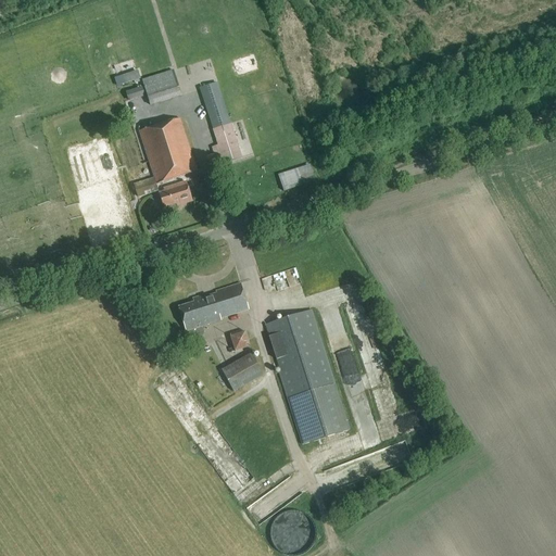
[(138,68),(123,75),(125,83),(141,77),(138,68)]
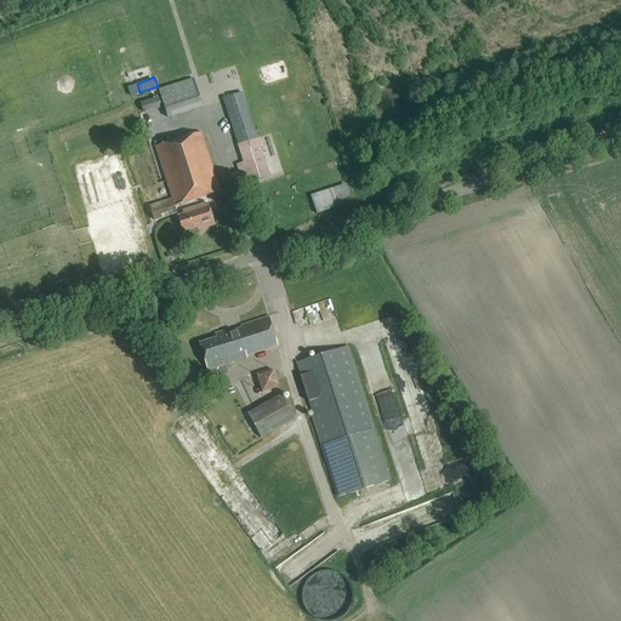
[(167,118),(203,107),(194,79),(159,90),(167,118)]
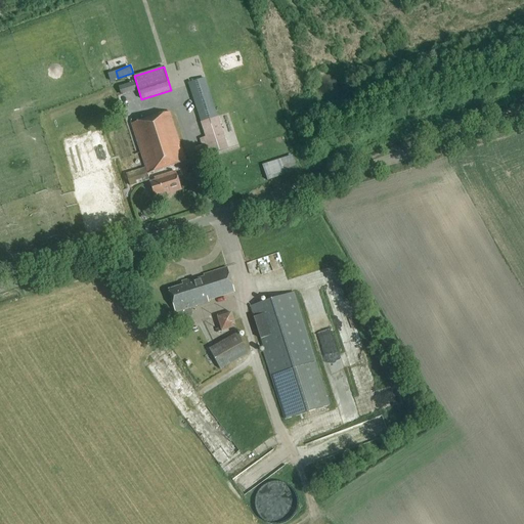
[(211,154),(227,148),(205,79),(188,84),(206,138),(200,140),(202,146),(194,148),(198,159),(205,156),(205,155),(211,154)]
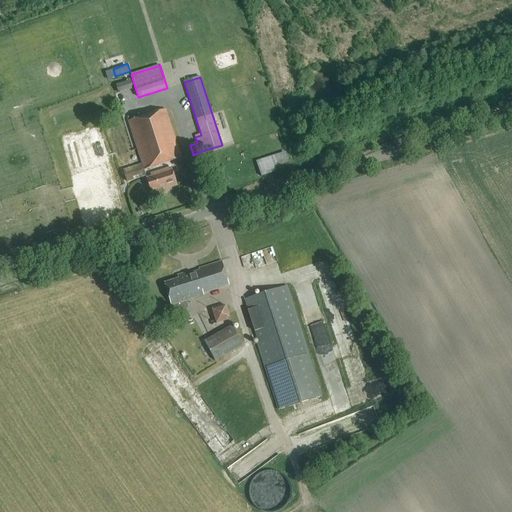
[(119,93),(132,88),(130,81),(116,85),(119,93)]
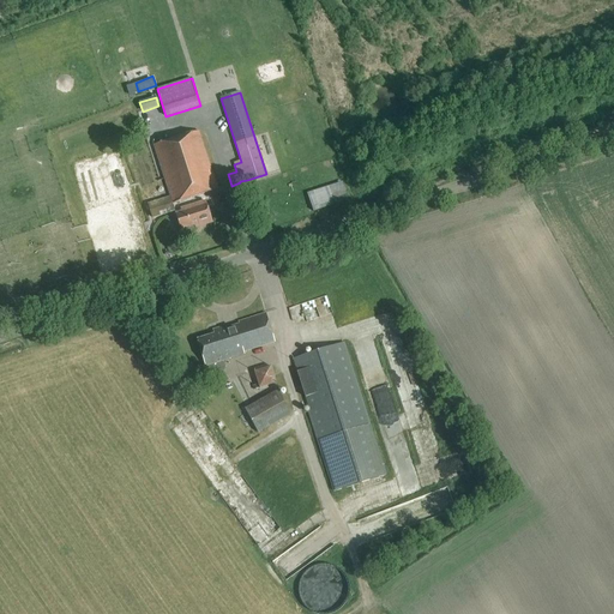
[(152,218),(174,211),(172,204),(217,190),(199,132),(154,145),(170,197),(148,204),(152,218)]
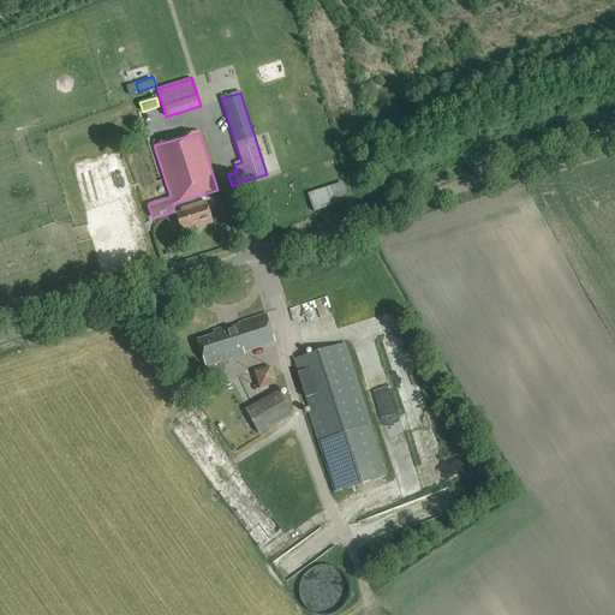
[(315,212),(348,201),(342,184),(309,196),(315,212)]
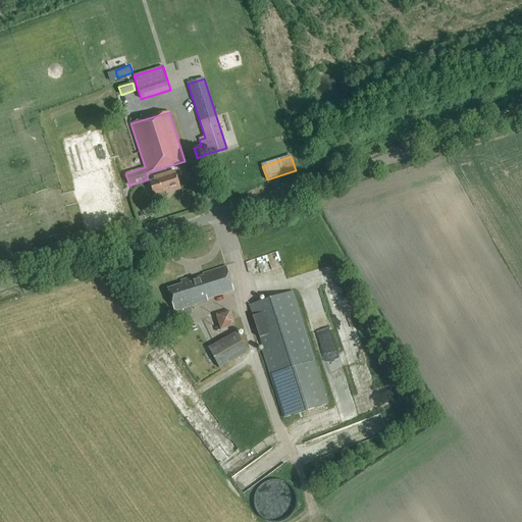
[(154,195),(179,188),(174,171),(154,177),(154,180),(150,181),(154,195)]
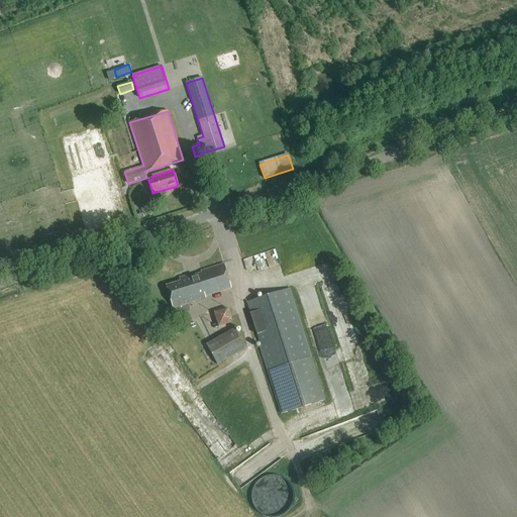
[(249,271),(280,262),(276,249),(245,257),(249,271)]
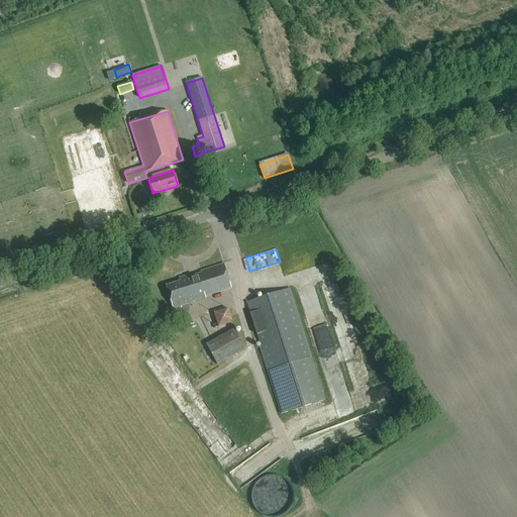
[(231,288),(224,267),(223,265),(199,272),(200,274),(186,279),(185,277),(179,279),(180,282),(167,286),(174,309),(205,299),(204,297),(231,288)]
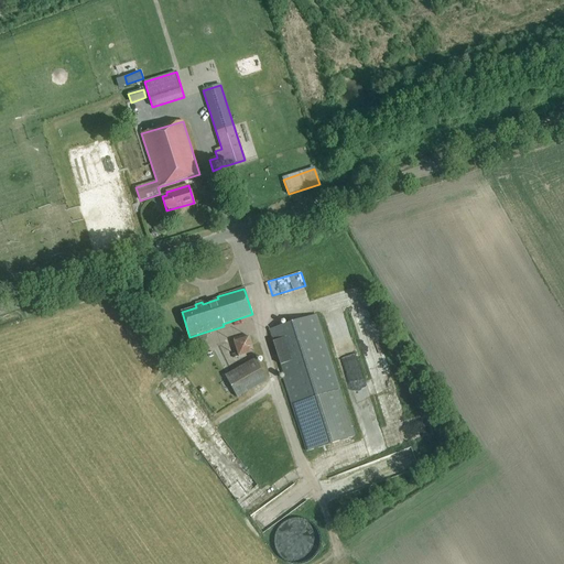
[(307,451),(353,437),(315,316),(270,331),(307,451)]
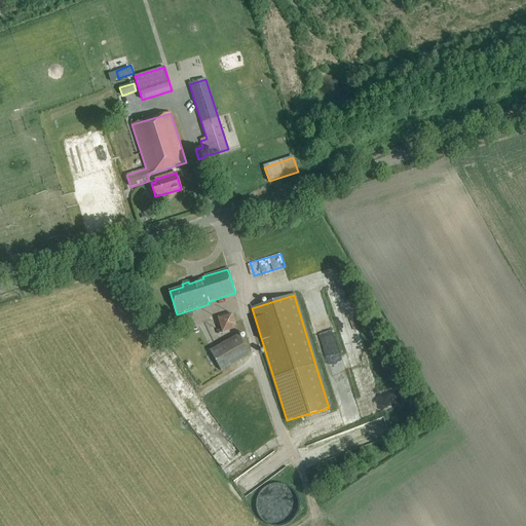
[(222,334),(237,329),(232,314),(217,318),(222,334)]
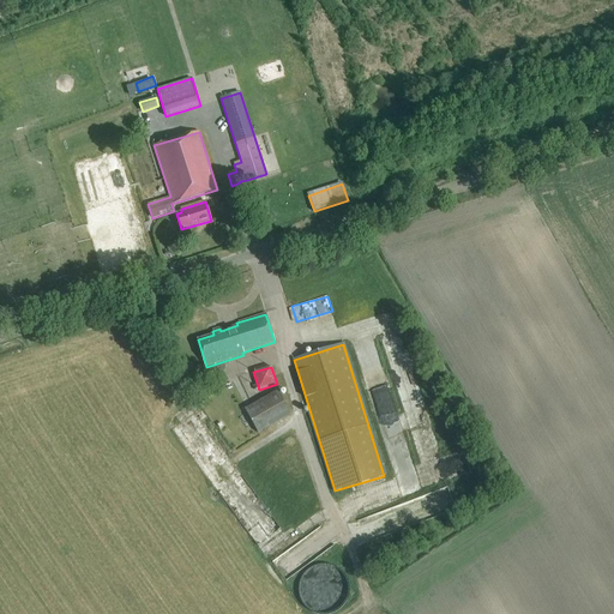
[(258,433),(290,415),(278,391),(245,409),(258,433)]
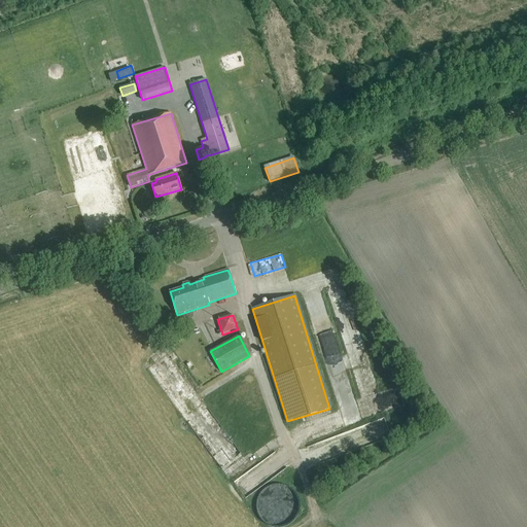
[(221,468),(241,454),(168,354),(147,370),(221,468)]
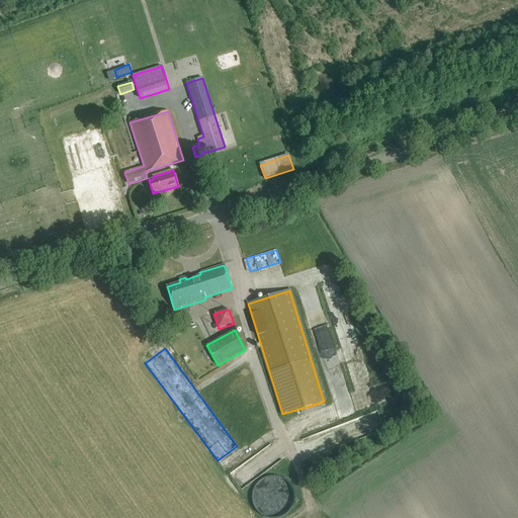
[(276,486),(275,500),(265,499),(264,510),(287,512),(289,487),(276,486)]
